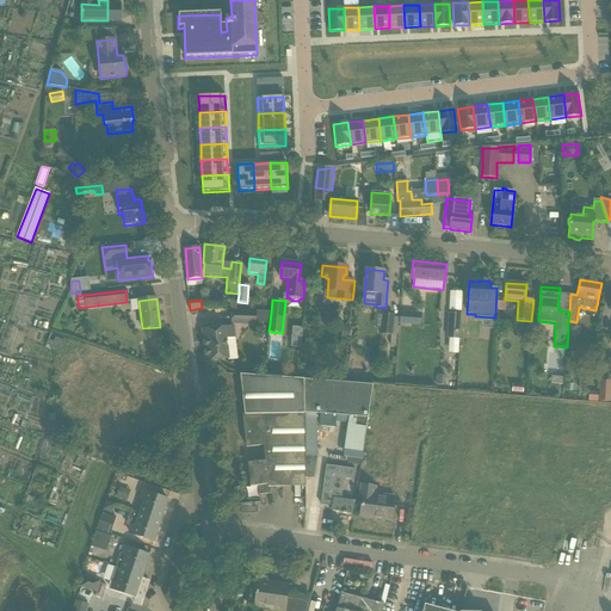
[(232,323),(257,325),(257,323),(270,323),(271,313),(232,312),(232,323)]
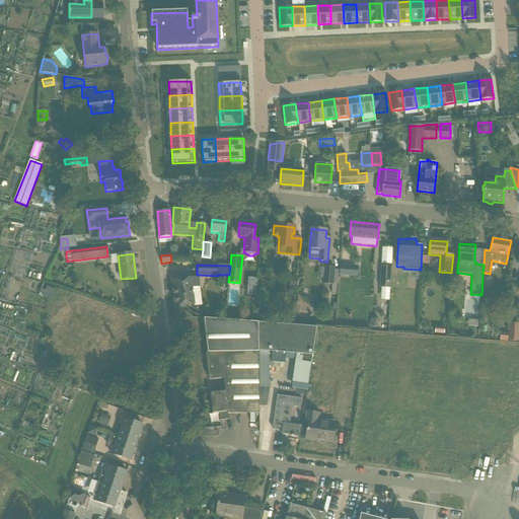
[(340,265),(340,275),(348,276),(349,266),(340,265)]
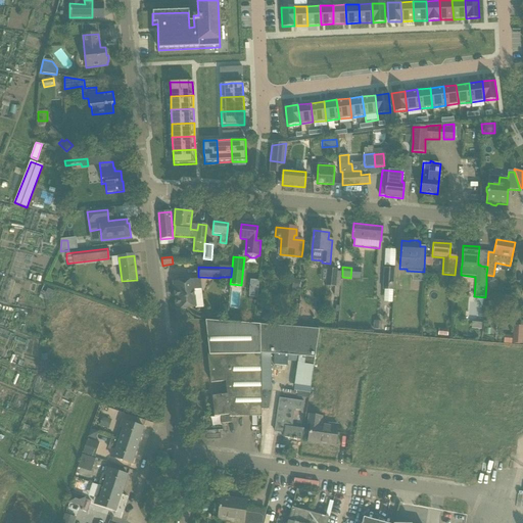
[(383,290),(393,291),(394,269),(384,268),(383,290)]
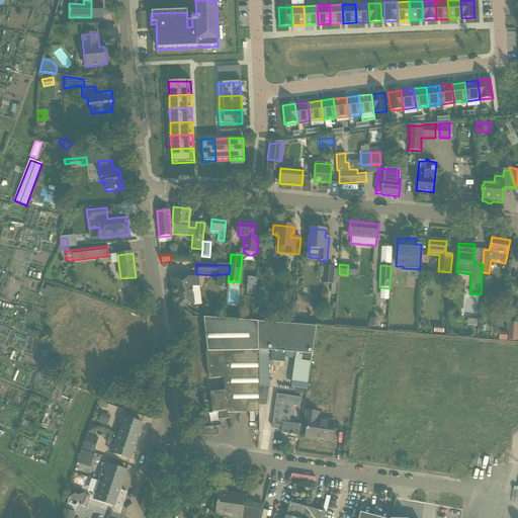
[(324,284),(332,284),(332,283),(337,283),(338,269),(333,269),(333,268),(326,268),(324,284)]
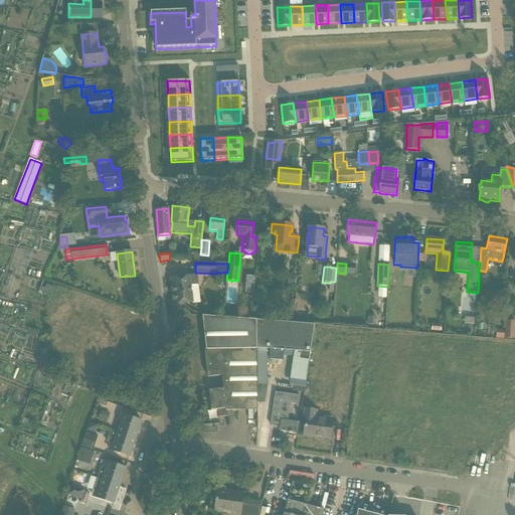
[(481,275),(480,280),(484,283),(489,281),(489,276),(486,273),(481,275)]
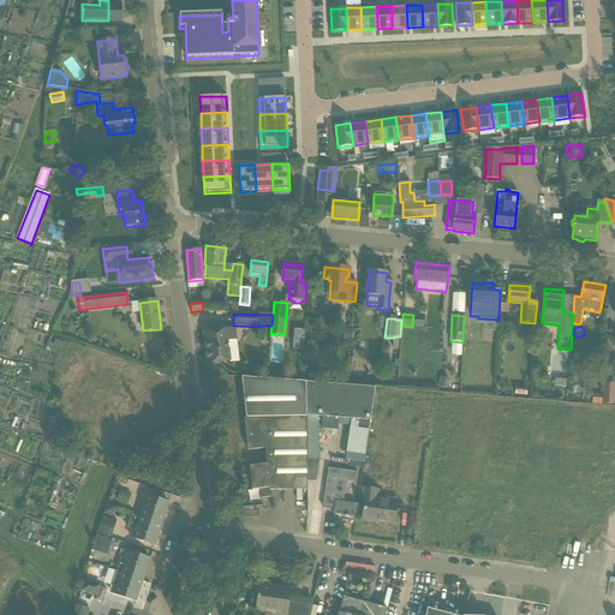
[(347,328),(344,342),(351,345),(354,330),(347,328)]
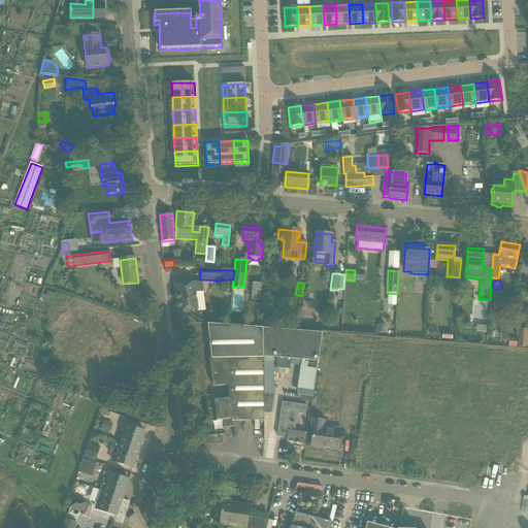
[(186,284),(175,286),(178,312),(180,312),(182,315),(187,314),(188,311),(197,310),(195,293),(202,292),(201,283),(186,284)]
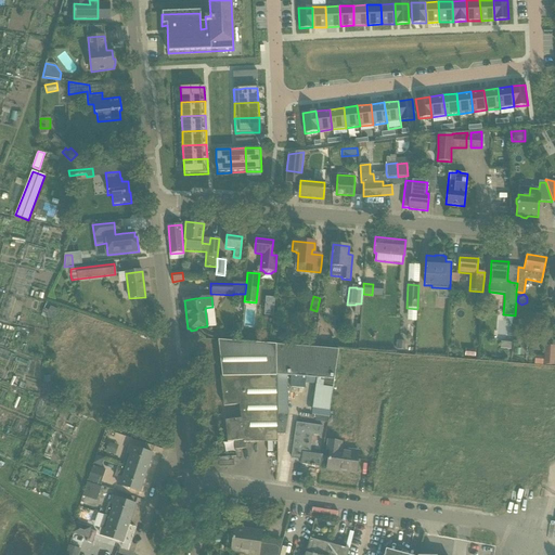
[(274,298),(266,297),(265,315),(273,315),(274,298)]
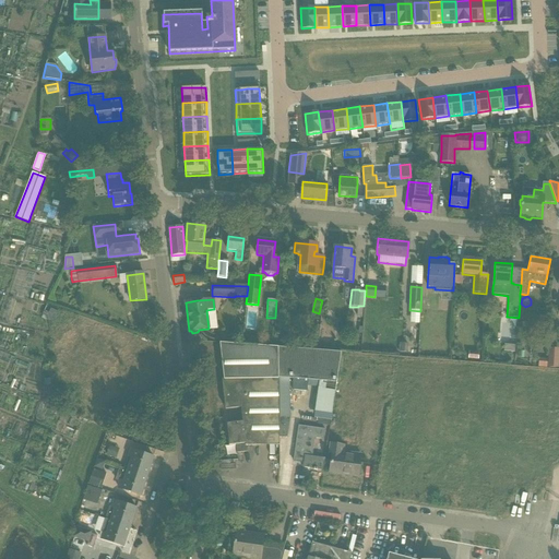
[(280,347),(219,343),(224,379),(222,379),(225,409),(241,408),(242,424),(238,424),(238,423),(227,424),(229,445),(236,444),(237,453),(247,452),(246,445),(270,445),(274,445),(280,445),(280,416),(278,369),(278,352),(280,352),(280,347)]
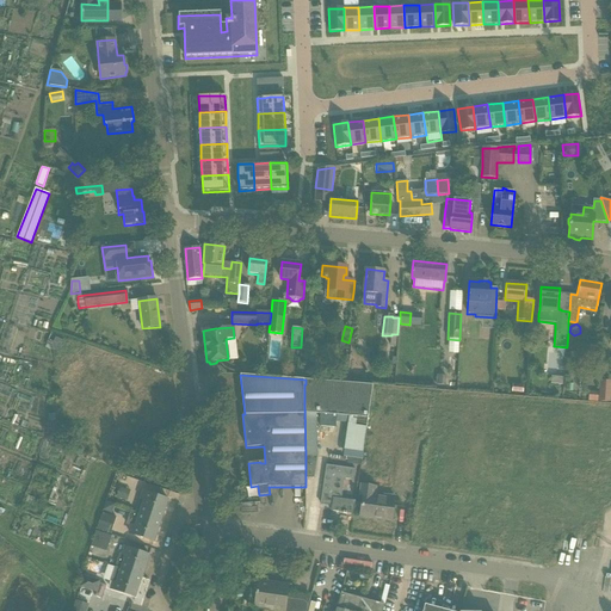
[(437,375),(436,386),(445,386),(446,376),(437,375)]
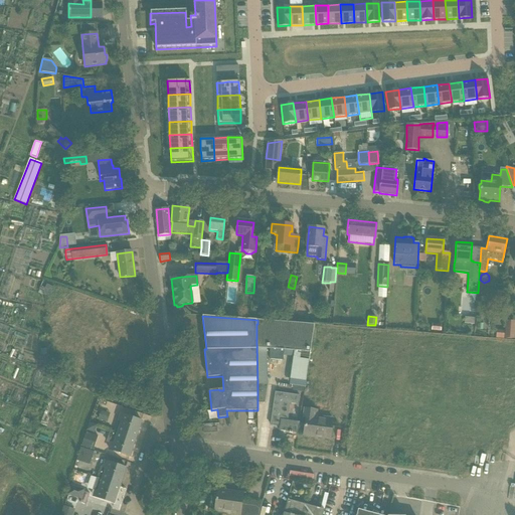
[(258,383),(268,384),(268,349),(294,351),(299,352),(299,359),(309,360),(314,325),(258,320),(258,324),(256,324),(256,340),(258,383)]
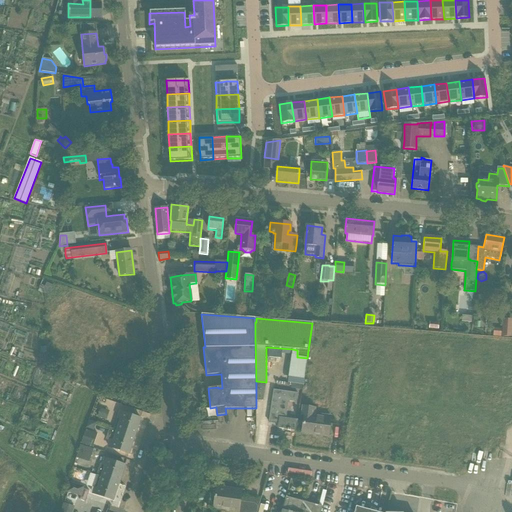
[(502,330),(510,331),(510,319),(503,319),(502,330)]
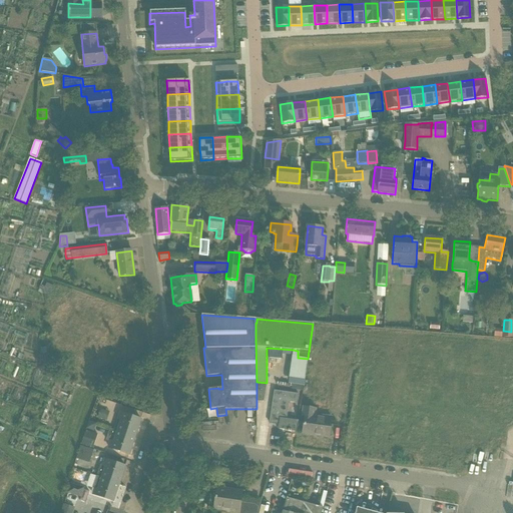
[(305,380),(308,359),(298,358),(298,351),(293,350),(289,378),(305,380)]
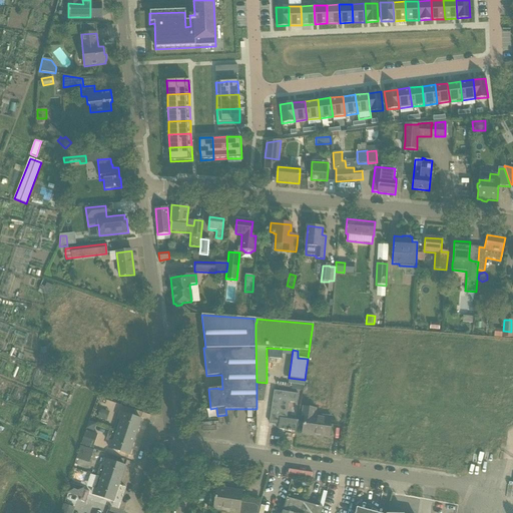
[(338,360),(337,371),(356,373),(357,362),(338,360)]
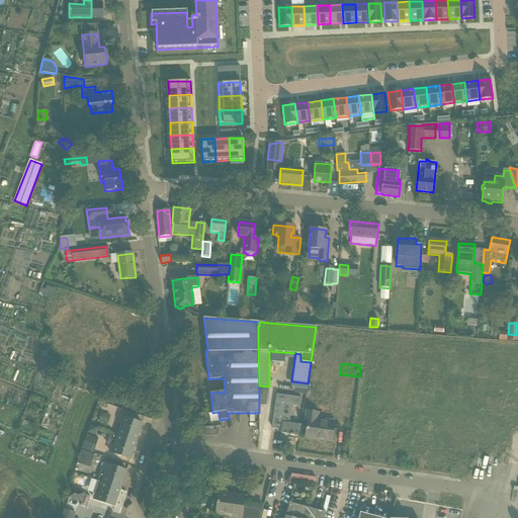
[(420,369),(418,380),(437,383),(438,372),(420,369)]
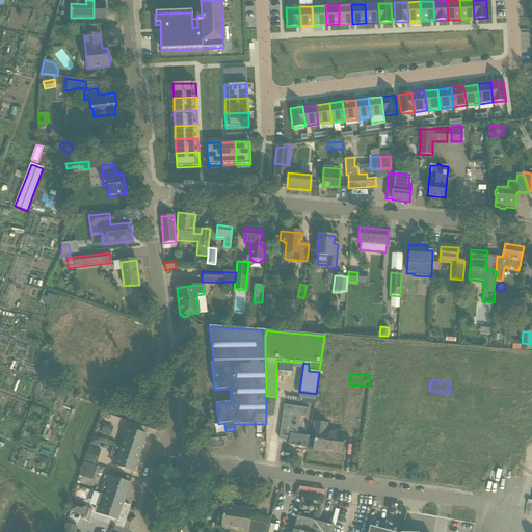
[(349,384),(349,395),(368,397),(369,387),(349,384)]
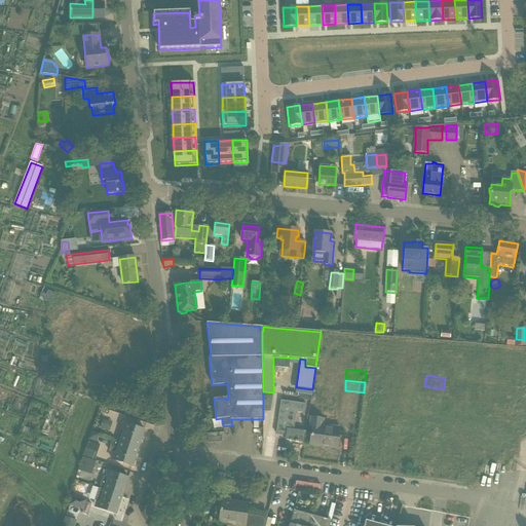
[(474,385),(473,397),(492,400),(493,387),(474,385)]
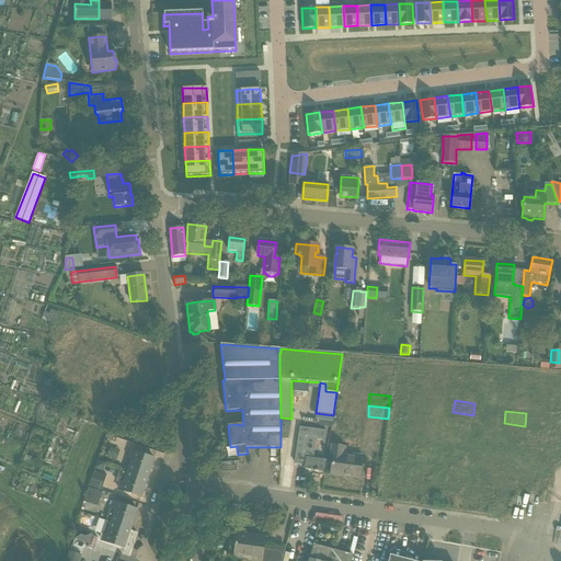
[(453,412),(451,424),(471,427),(473,415),(453,412)]
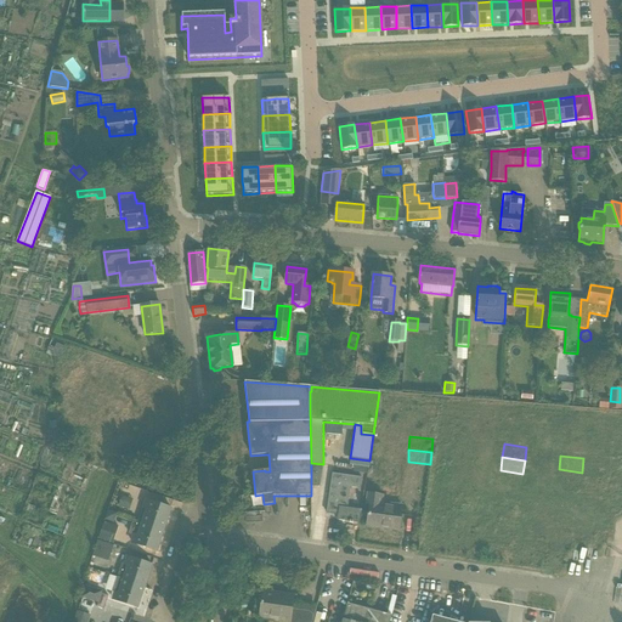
[(408,462),(407,474),(429,475),(430,464),(408,462)]
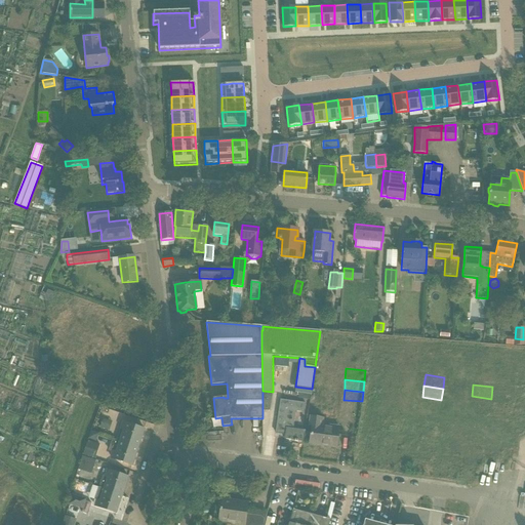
[(263,391),(263,412),(270,411),(273,392),(263,391)]
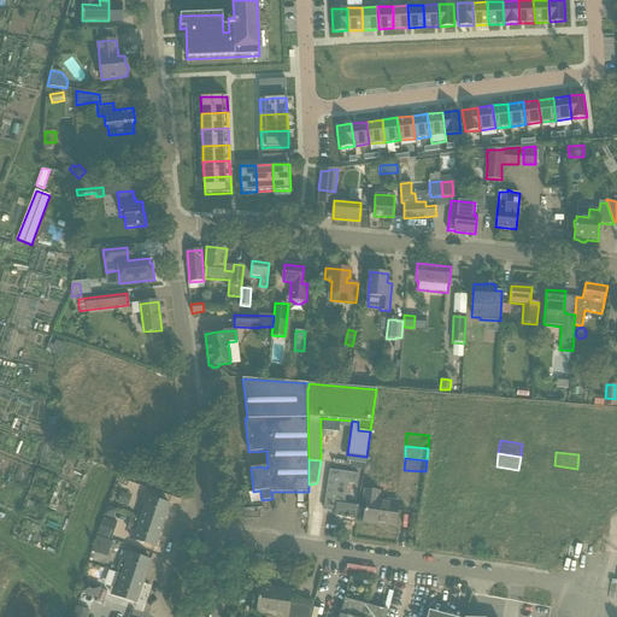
[(554,465),(553,479),(575,481),(577,469),(554,465)]
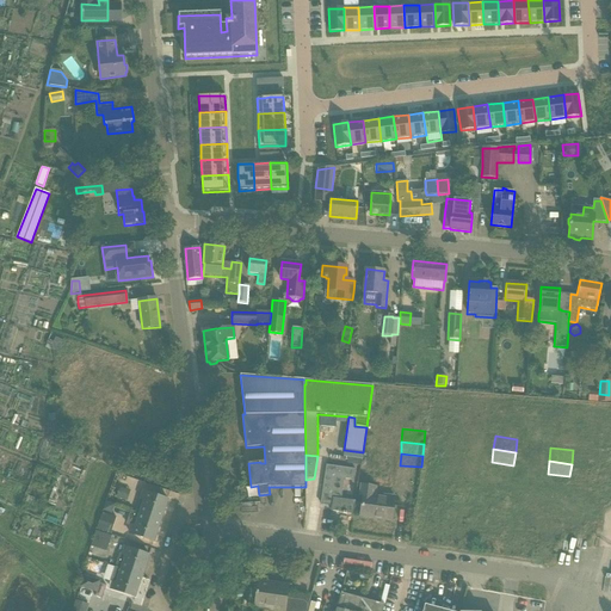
[(492,462),(489,475),(512,477),(513,466),(492,462)]
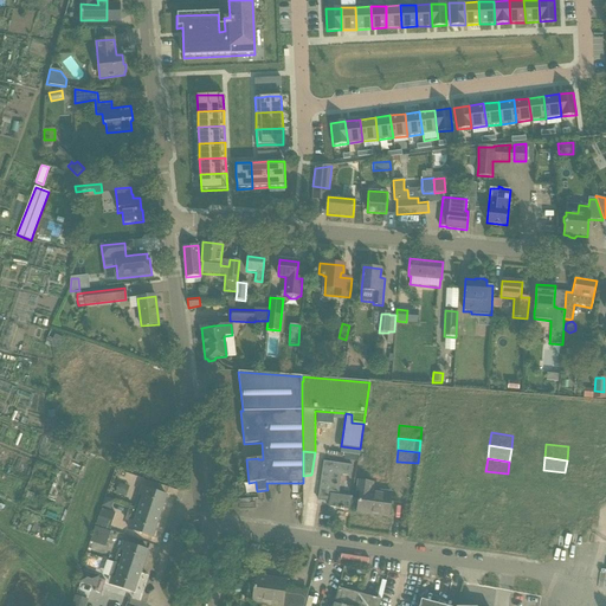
[(340,464),(323,462),(318,498),(329,501),(328,507),(334,508),(350,510),(352,497),(339,495),(341,476),(350,477),(353,466),(340,464)]
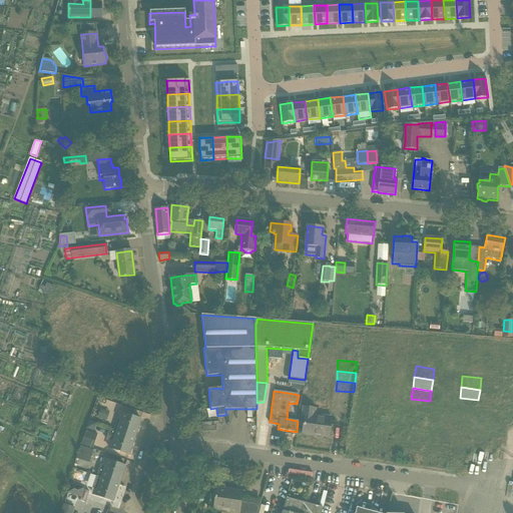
[(336,391),(335,402),(353,403),(354,392),(336,391)]
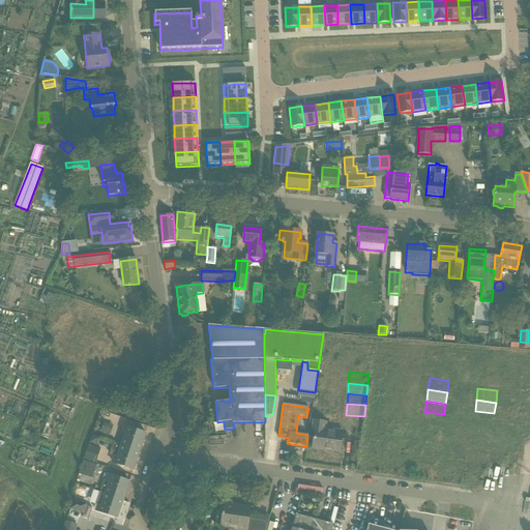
[(475,411),(474,422),(493,424),(494,413),(475,411)]
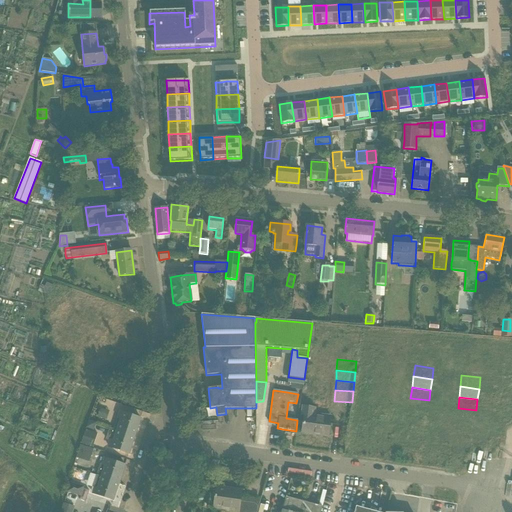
[(410,398),(409,409),(427,411),(429,400),(410,398)]
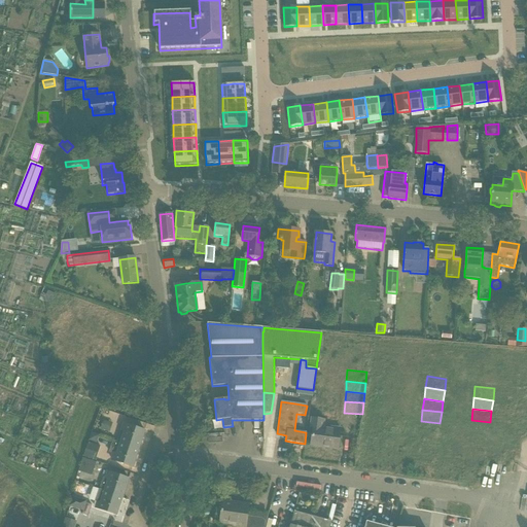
[(311,418),(310,428),(313,429),(311,445),(323,447),(329,448),(338,449),(341,428),(330,427),(329,429),(324,428),(325,420),(311,418)]
